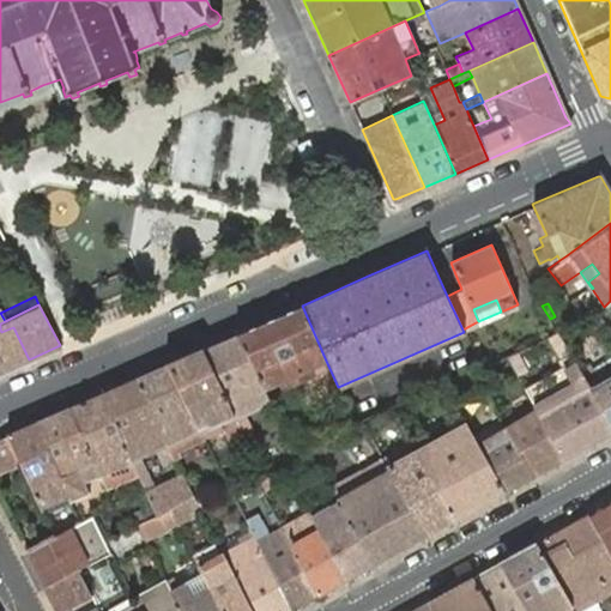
[(302,306),(236,334),(262,389),(309,368),(326,361),(302,306)]
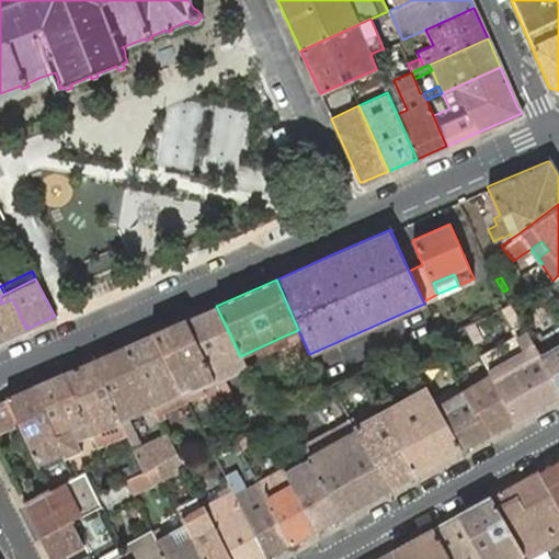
[(546,285),(538,291),(546,303),(549,308),(557,303),(546,285)]
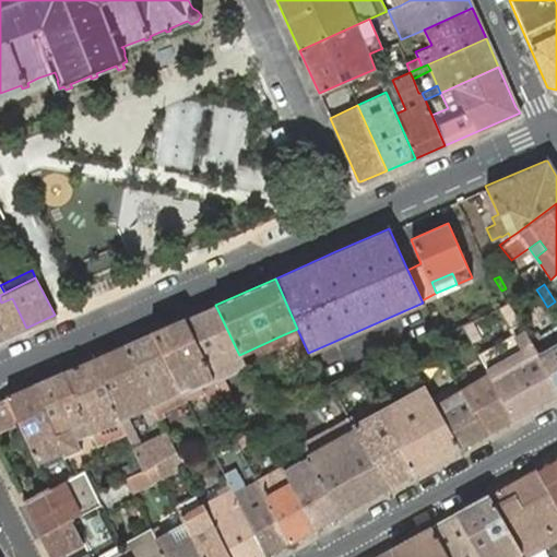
[(536,289),(511,308),(518,318),(532,308),(533,310),(544,301),(536,289)]
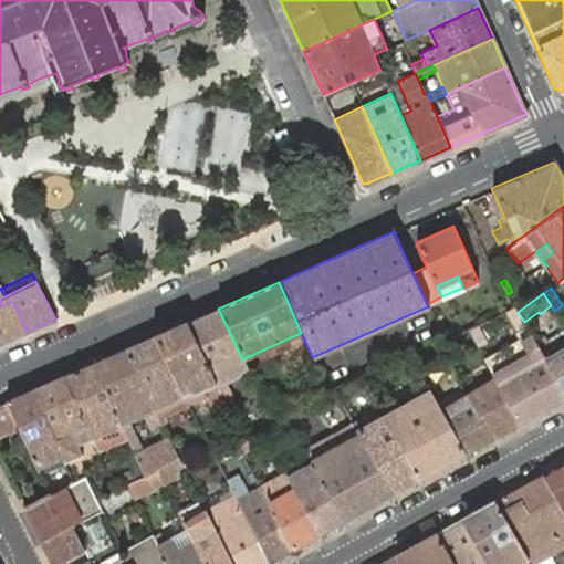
[(14,337),(27,332),(12,302),(1,306),(14,337)]
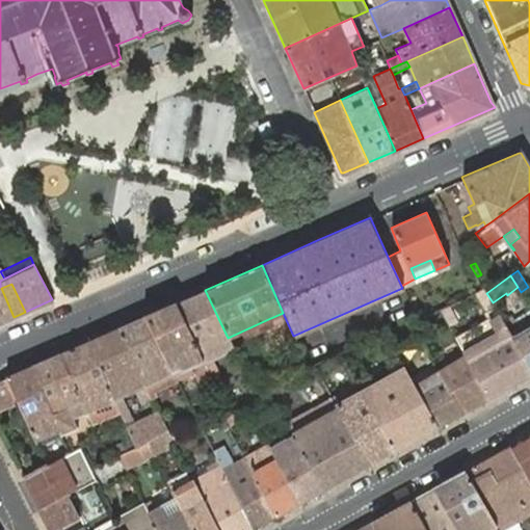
[(0,322),(14,317),(1,288),(0,286),(0,322)]
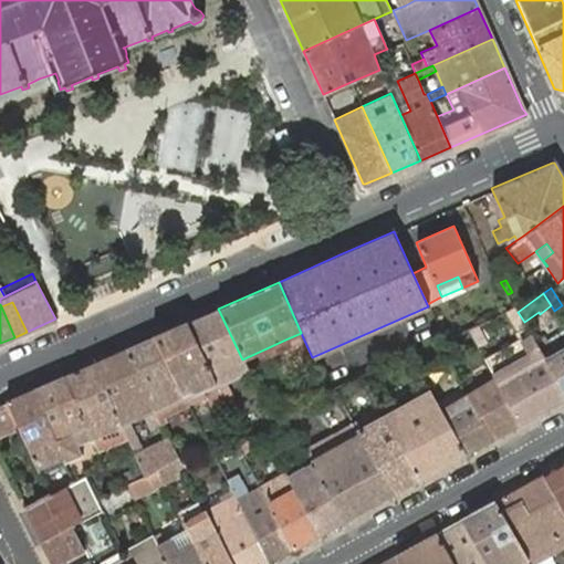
[(218,309),(186,322),(221,396),(230,392),(223,380),(247,368),(242,359),(218,309)]
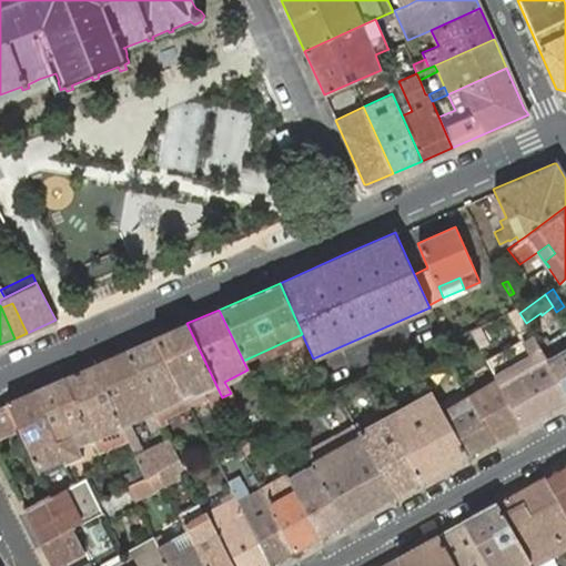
[(187,323),(155,336),(188,404),(208,395),(213,408),(224,402),(222,397),(187,323)]
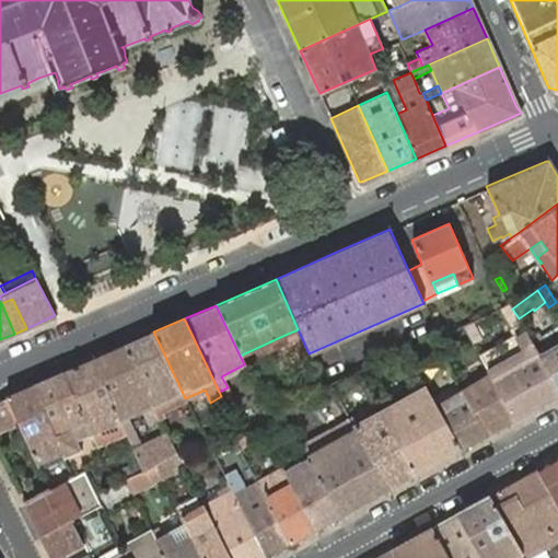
[(478,353),(481,360),(489,374),(513,419),(557,394),(557,384),(530,337),(521,323),(511,328),(524,351),(522,352),(527,362),(515,369),(510,358),(500,363),(491,347),(488,348),(478,353)]
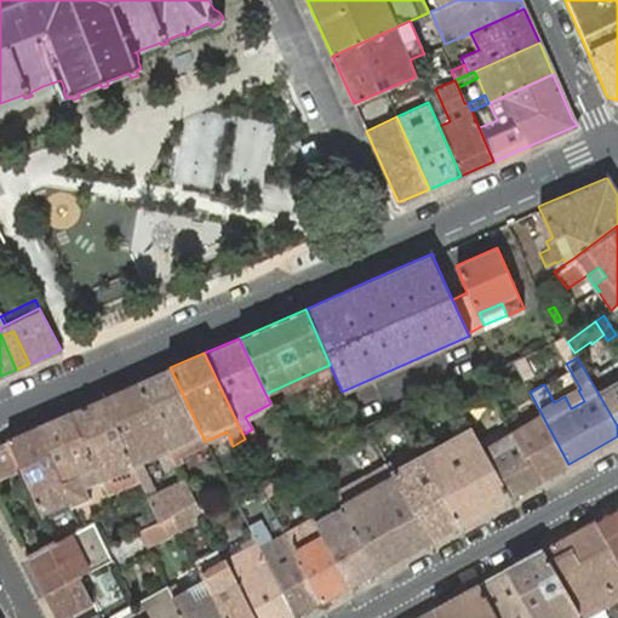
[(526,359),(515,365),(530,392),(541,385),(526,359)]
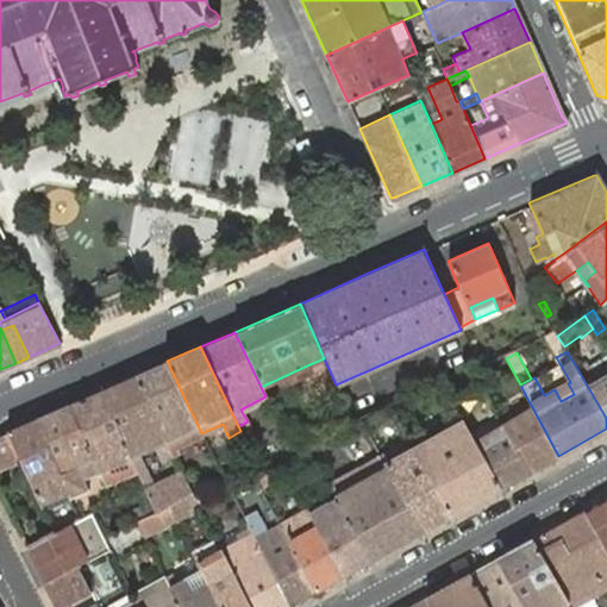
[(504,354),(489,360),(511,399),(524,392),(520,385),(506,358),(504,354)]
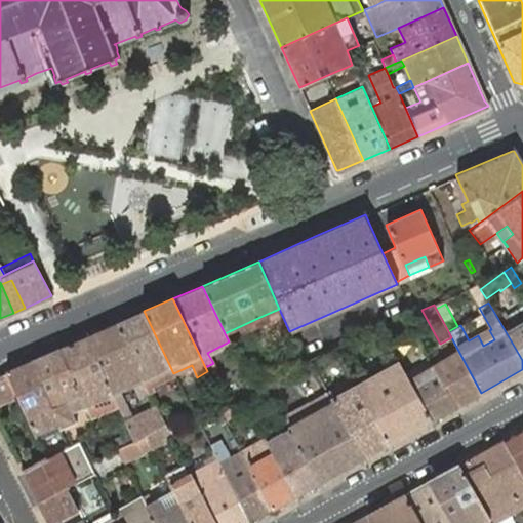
[(144,311),(116,324),(149,391),(153,388),(151,384),(173,373),(144,311)]
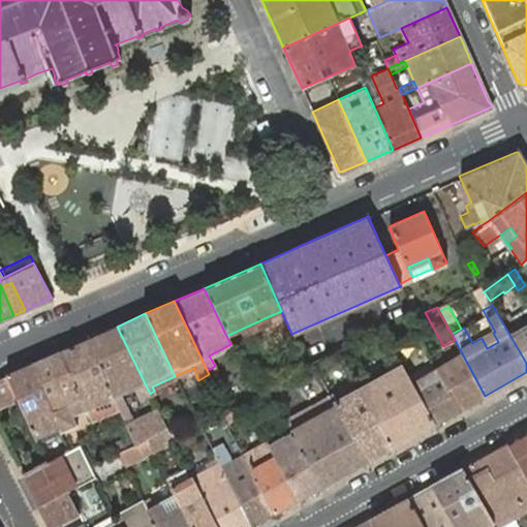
[(526,313),(512,322),(507,314),(500,318),(526,363),(526,313)]
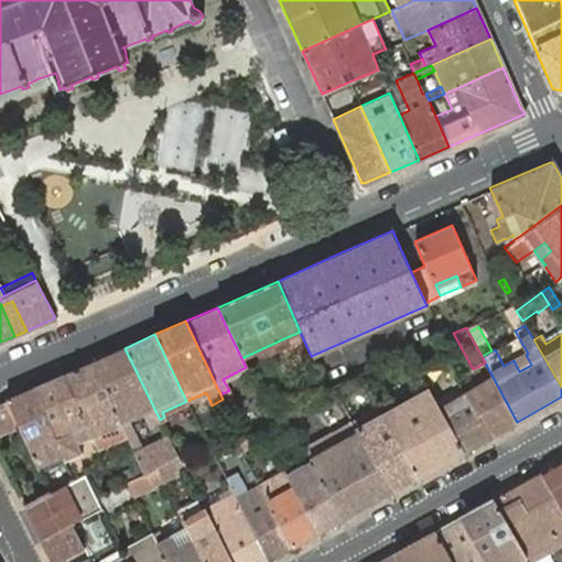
[(125,348),(94,360),(120,422),(125,432),(125,433),(131,430),(123,411),(142,403),(146,409),(142,411),(150,425),(160,421),(160,420),(125,348)]
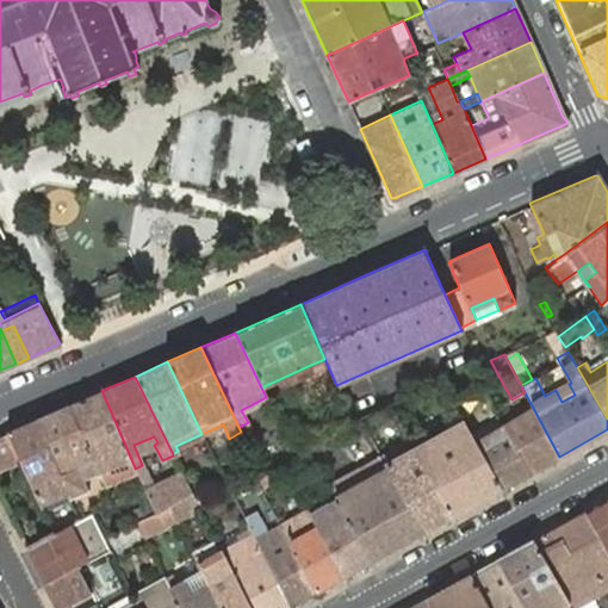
[(130,457),(101,390),(68,405),(97,471),(101,482),(135,467),(130,457)]
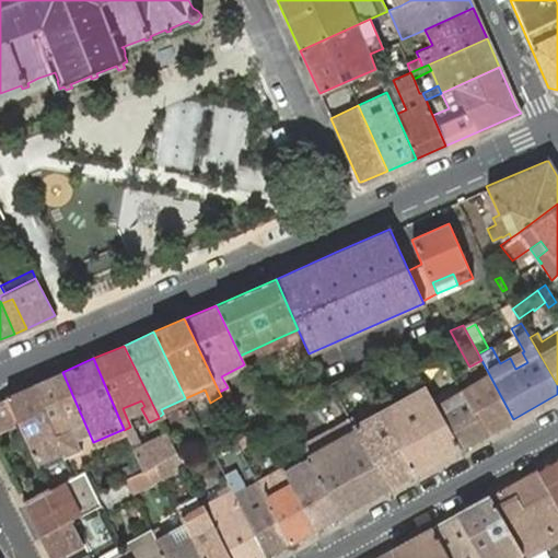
[(434,367),(431,359),(426,362),(429,370),(434,367)]
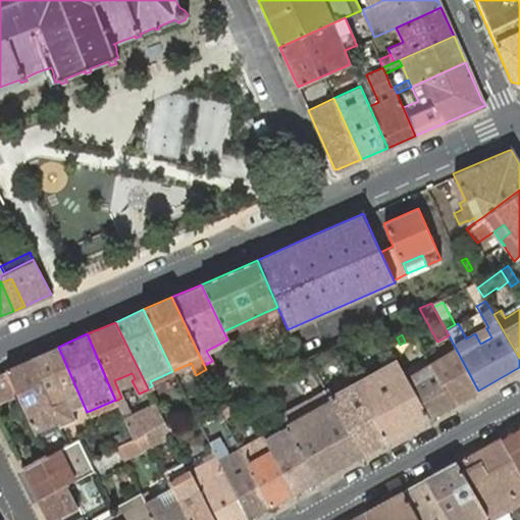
[(55,414),(59,425),(73,419),(69,409),(83,403),(58,347),(30,359),(55,414)]
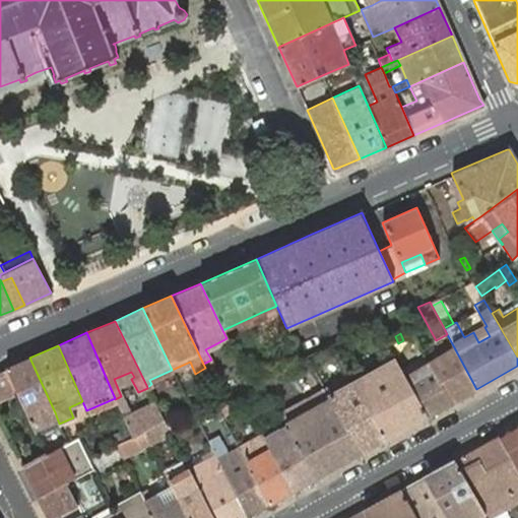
[(454,347),(429,363),(432,370),(450,403),(476,389),(454,347)]
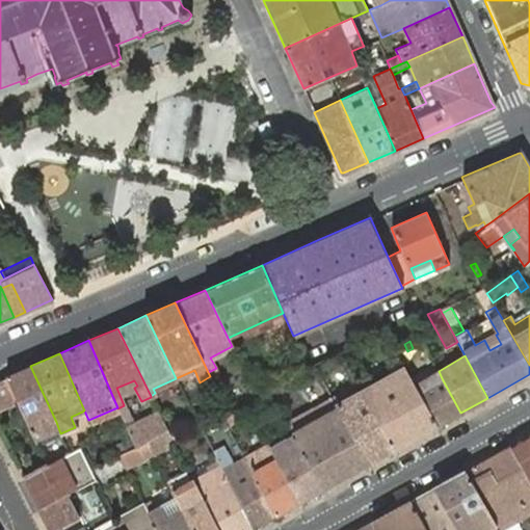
[(18,401),(34,441),(41,438),(37,430),(56,422),(30,366),(7,376),(18,401)]
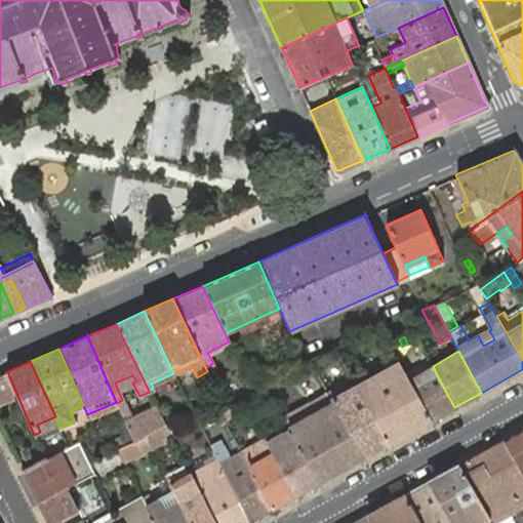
[(412,388),(398,363),(392,366),(396,373),(387,379),(381,371),(372,376),(376,385),(366,390),(362,383),(356,386),(389,444),(431,420),(412,388)]
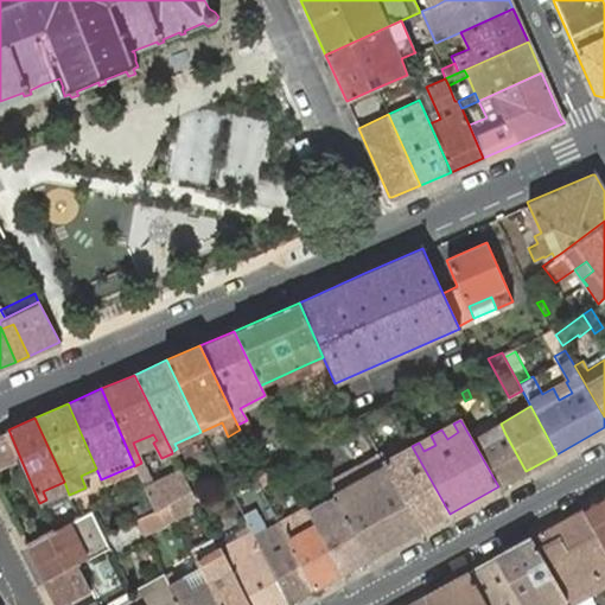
[(411,428),(403,432),(405,434),(412,446),(419,443),(411,428)]
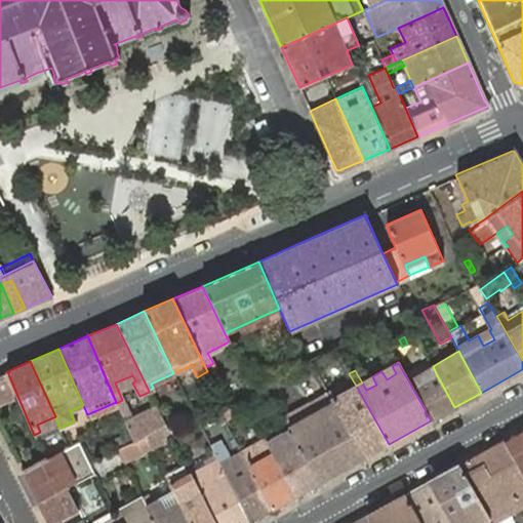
[(0,402),(17,396),(7,371),(0,373),(0,402)]
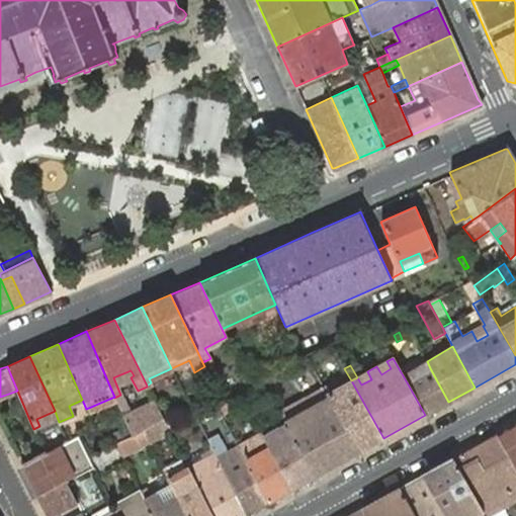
[(425,415),(448,402),(430,368),(407,382),(425,415)]
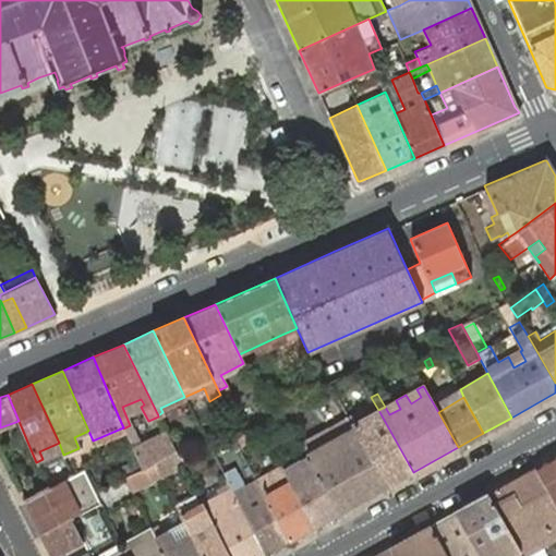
[(372,413),(378,410),(372,399),(366,403),(372,413)]
